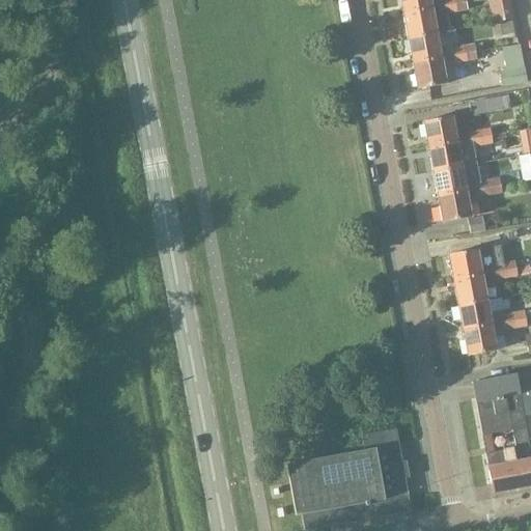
[(399,0),(402,15),(444,7),(442,0),(399,0)]
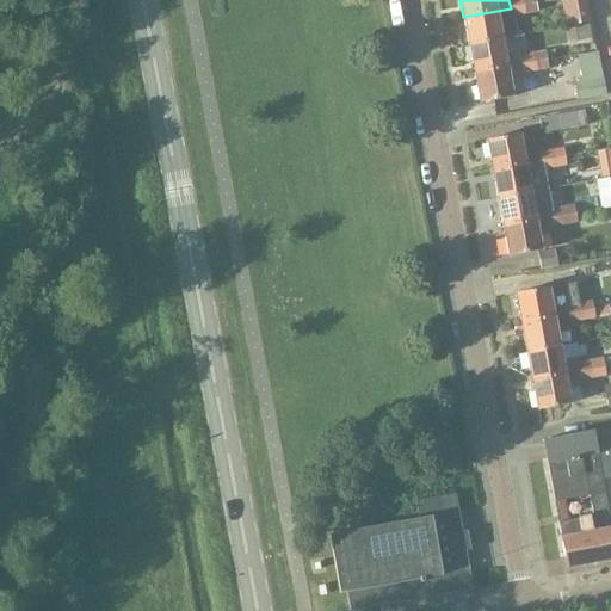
[(513,17),(537,12),(535,0),(508,0),(511,8),(512,8),(513,17)]
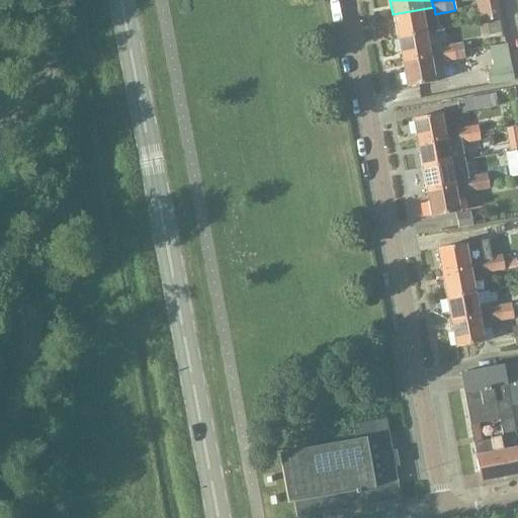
[(499,21),(499,20),(501,19),(497,0),(475,0),(480,23),(487,22),(487,23),(499,21)]
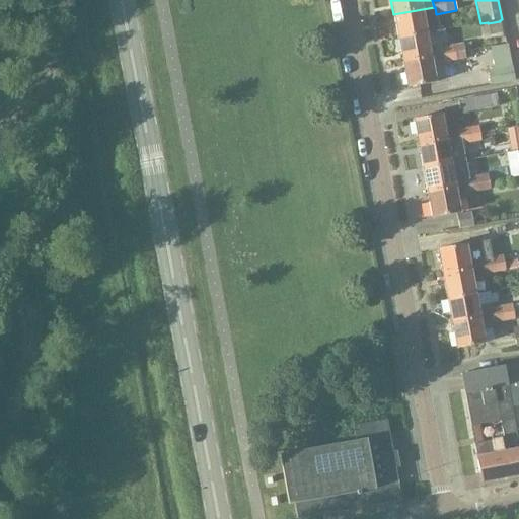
[(439,31),(436,14),(435,7),(434,7),(393,14),(397,39),(427,33),(439,31)]
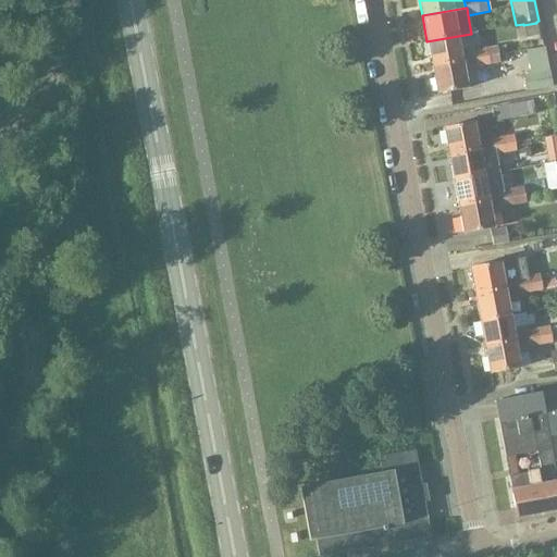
[(474,52),(473,47),(460,49),(458,36),(426,41),(432,67),(462,61),(475,59),(478,67),(489,65),(487,57),(485,50),(474,52)]
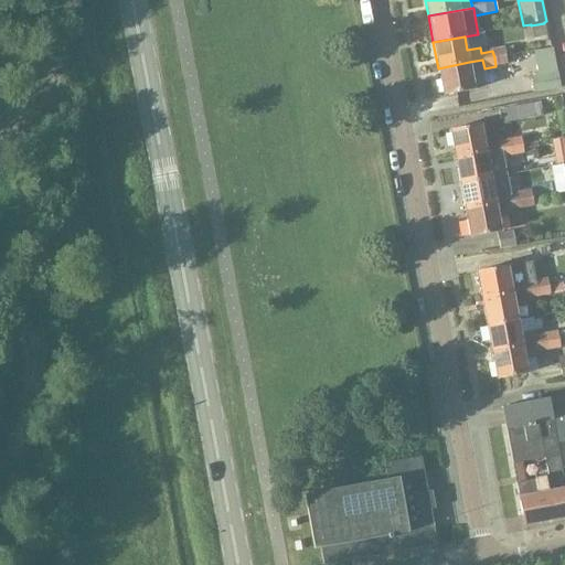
[(496,66),(507,64),(505,56),(504,49),(492,51),(494,57),(496,66)]
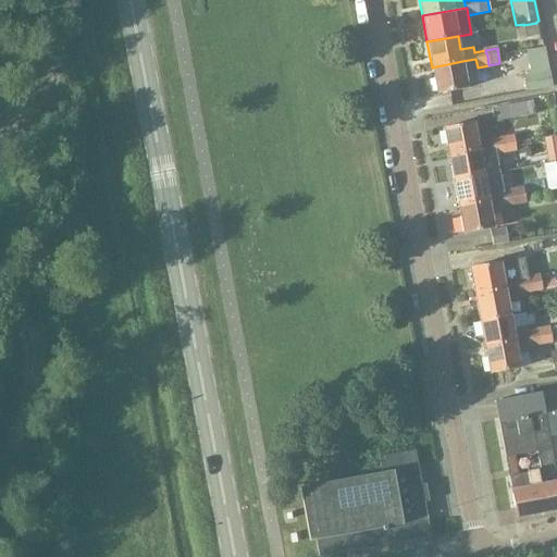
[(468,88),(462,61),(432,67),(436,94),(468,88)]
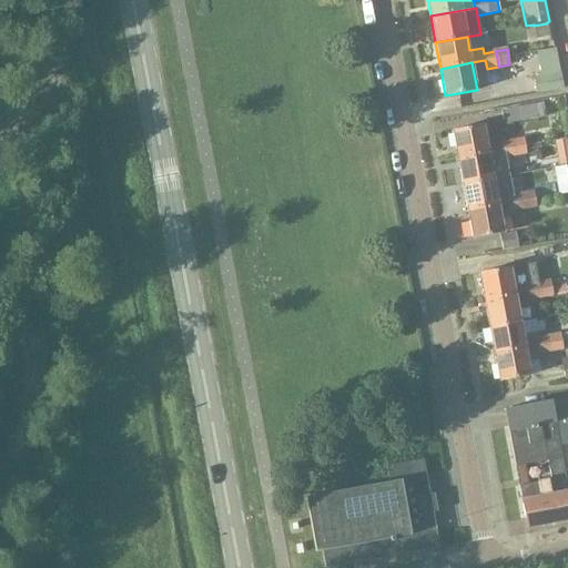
[(563,89),(560,73),(534,78),(536,90),(537,93),(563,89)]
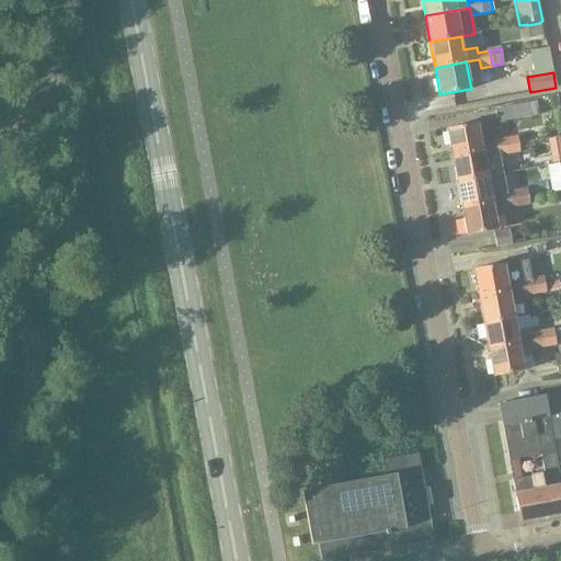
[(501,100),(525,96),(524,82),(499,84),(501,100)]
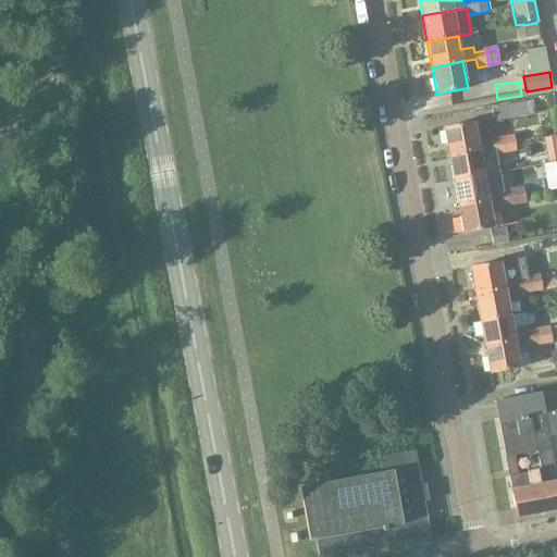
[(496,122),(527,116),(534,114),(531,101),(494,108),(496,122)]
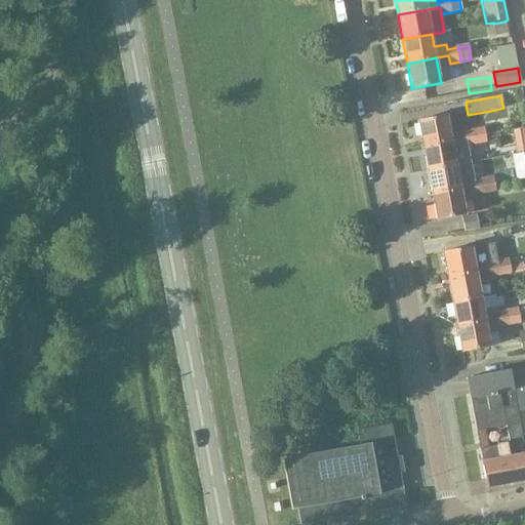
[(461,126),(450,128),(447,115),(418,120),(423,146),(463,139),(466,146),(476,144),(473,129),(462,131),(461,126)]
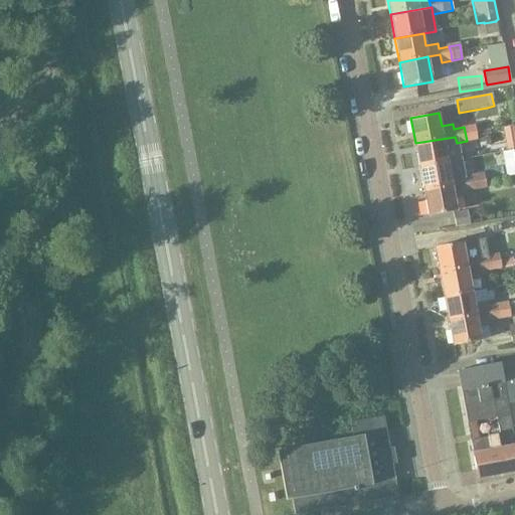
[(464,127),(467,141),(477,139),(475,125),(464,127)]
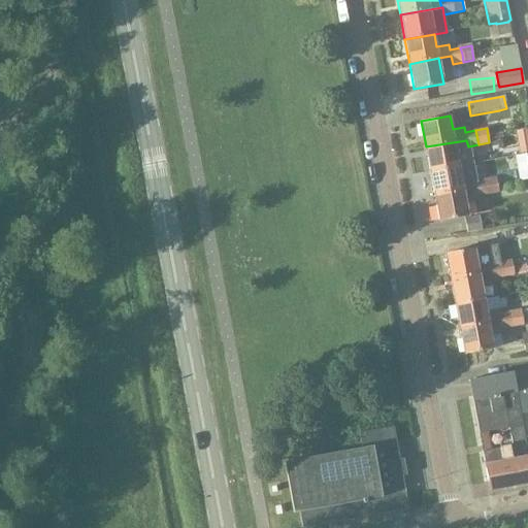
[(471,164),(468,146),(466,140),(426,146),(430,171),(459,166),(459,167),(471,164)]
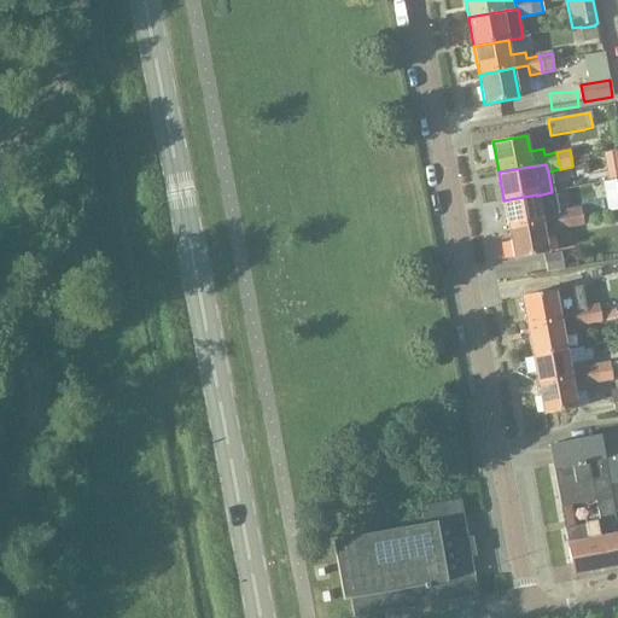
[(617,180),(602,184),(607,213),(617,209),(617,180)]
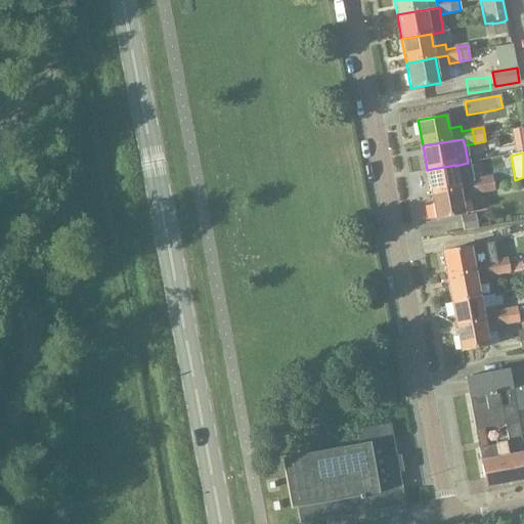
[(471,180),(468,163),(455,166),(455,165),(427,170),(431,194),(460,189),(472,187),(471,180)]
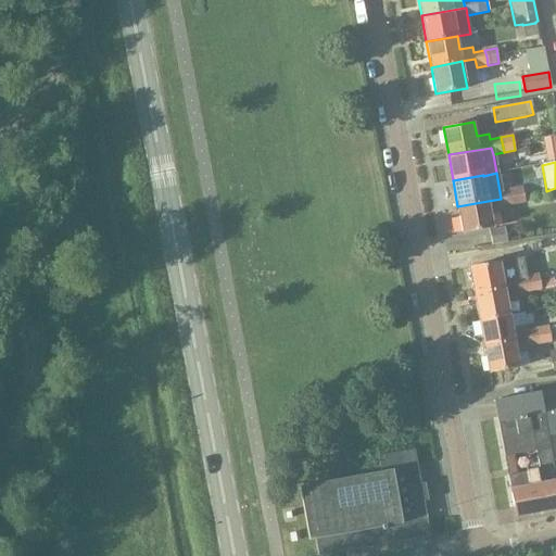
[(512,189),(515,204),(525,202),(522,187),(512,189)]
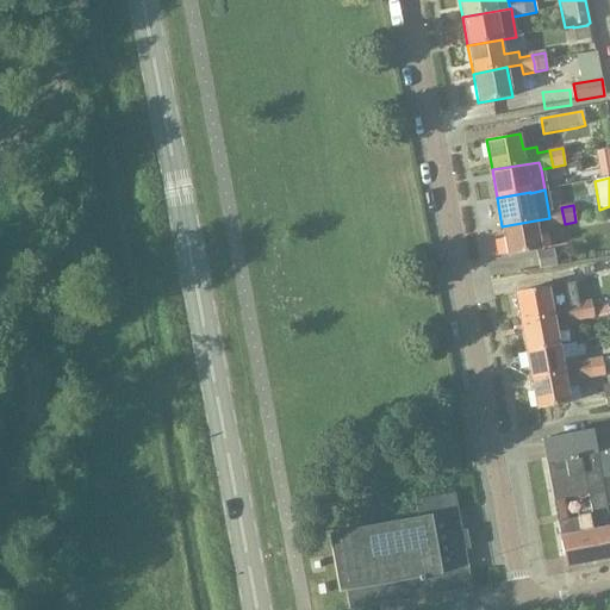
[(552,226),(565,224),(561,207),(548,210),(549,218),(552,226)]
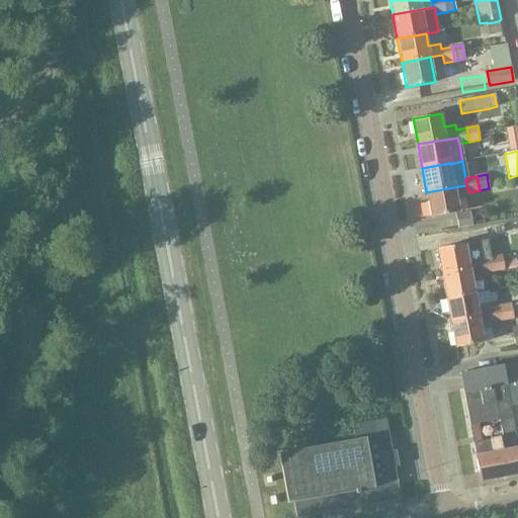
[(454,187),(426,192),(431,218),(459,212),(457,199),(469,197),(468,192),(466,185),(454,187)]
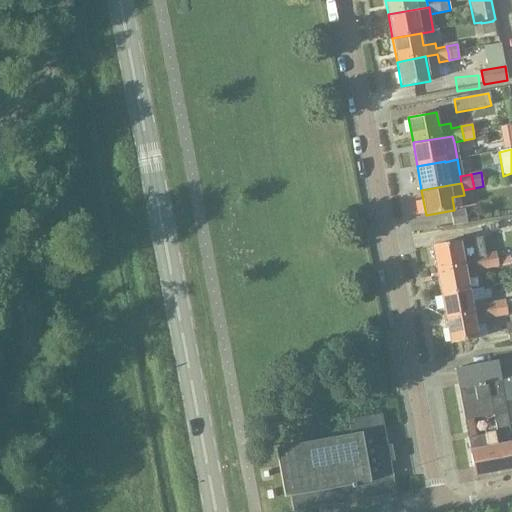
[(488,268),(485,254),(482,236),(432,245),(436,270),(477,263),(478,270),(488,268)]
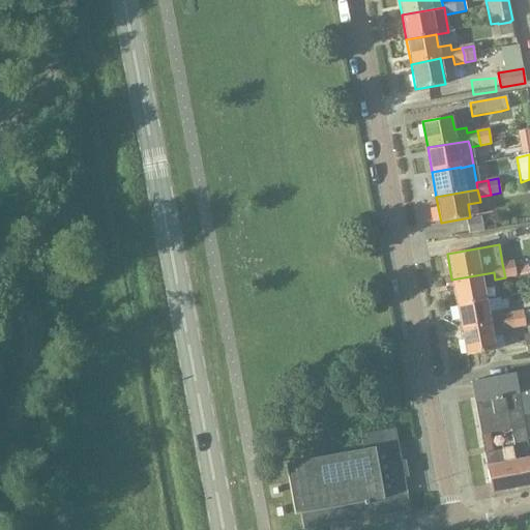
[(502,263),(505,277),(516,275),(513,261),(502,263)]
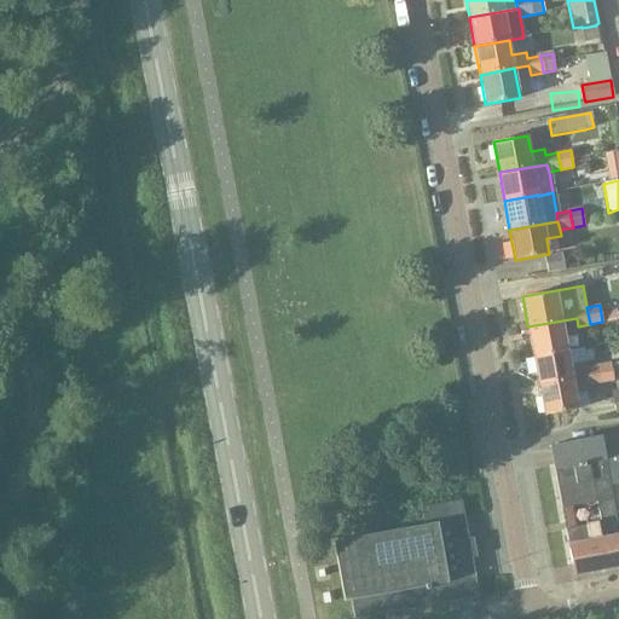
[(579,333),(578,327),(577,318),(527,327),(533,356),(567,350),(565,336),(579,333)]
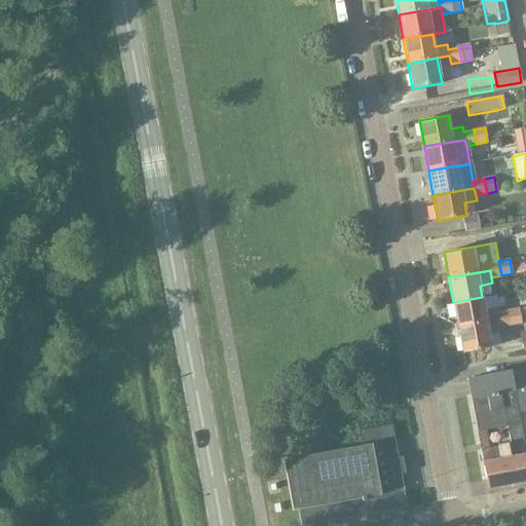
[(497,308),(485,310),(482,297),(453,302),(457,328),(487,323),(498,320),(499,327),(500,327),(511,325),(508,309),(497,311),(497,308)]
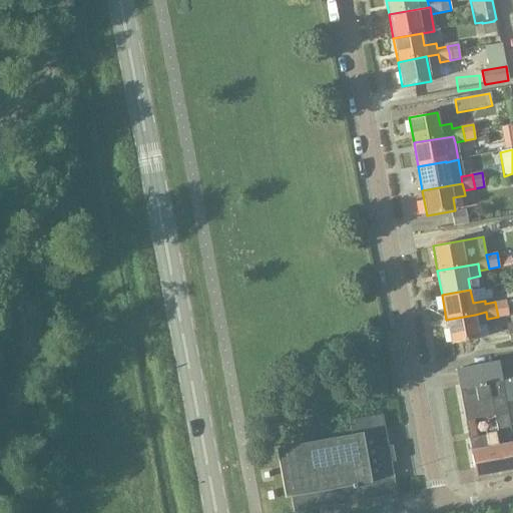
[(495,302),(498,317),(508,315),(506,300),(495,302)]
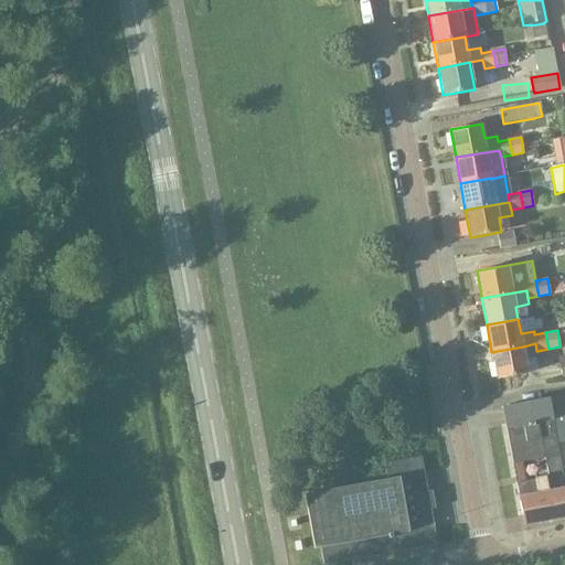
[(539,358),(537,351),(536,351),(535,343),(523,347),(491,352),(497,379),(528,373),(525,359),(539,358)]
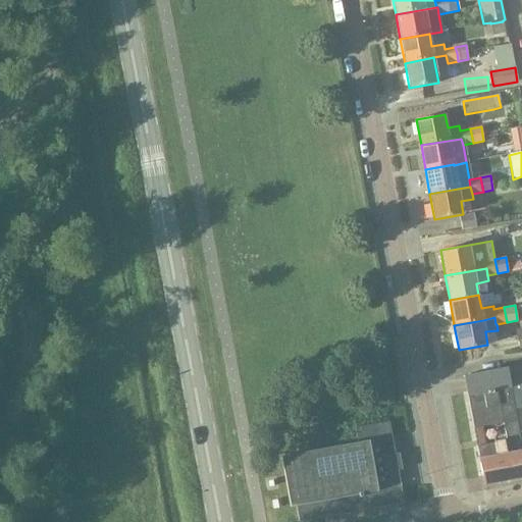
[(521,365),(508,368),(515,408),(521,449),(521,365)]
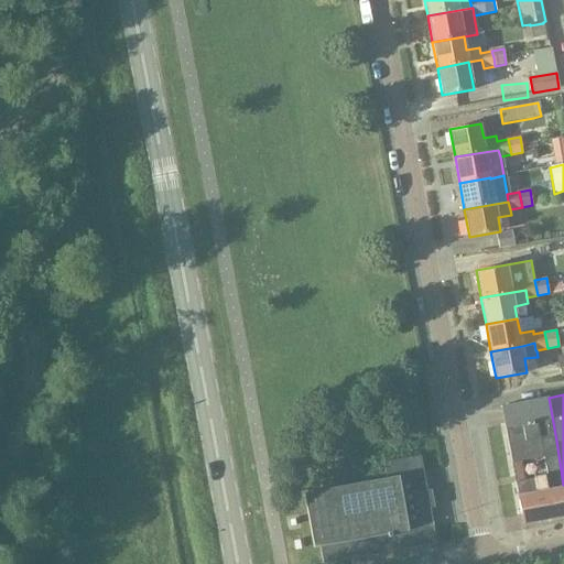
[(563,485),(556,441),(549,398),(548,398),(500,407),(511,463),(543,457),(546,476),(514,483),(522,524),(563,516),(563,485)]
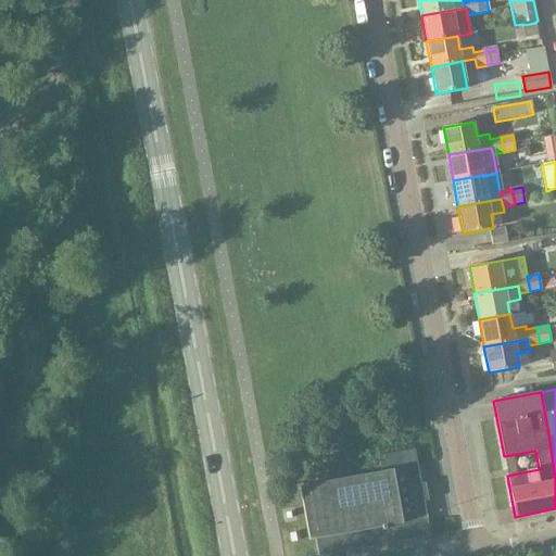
[(419,481),(417,465),(414,450),(377,456),(380,472),(299,488),(308,541),(315,540),(317,555),(319,555),(349,551),(430,536),(427,521),(424,502),(421,493),(419,481)]
